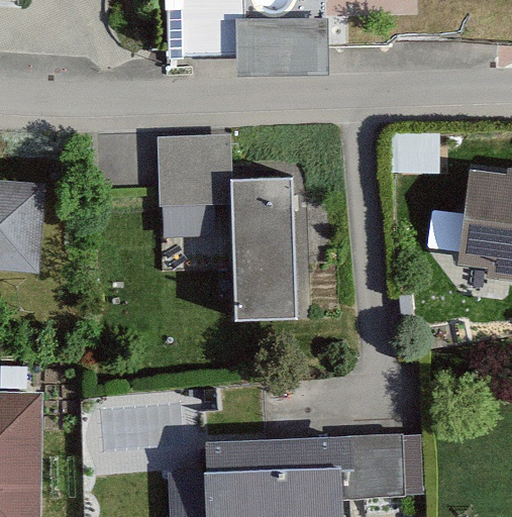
[(232,19),(231,0),(164,0),(166,57),(233,56),(232,19)]
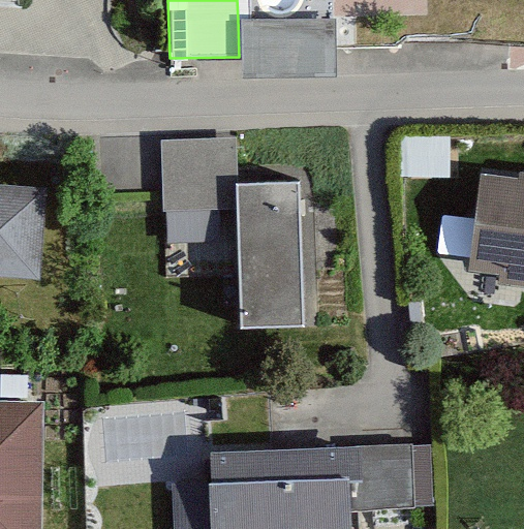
[(331,19),(238,20),(239,57),(239,72),(332,71),(331,19)]
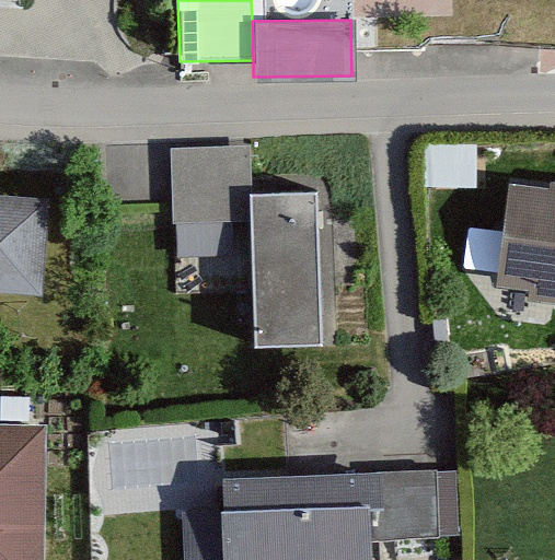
[(327,345),(321,191),(252,194),(250,151),(171,154),(174,228),(250,224),(255,348),(327,345)]
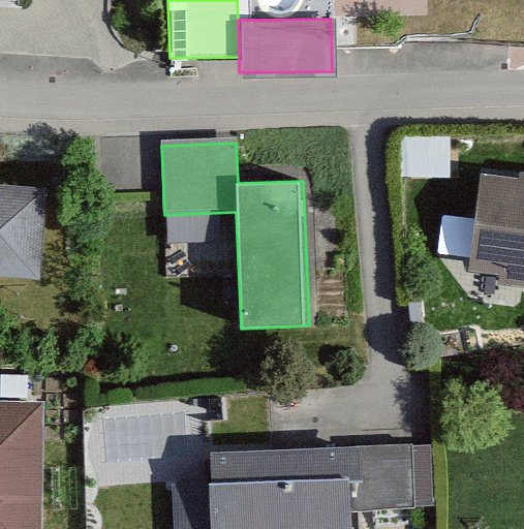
[(523,174),(518,174),(517,183),(479,178),(465,284),(523,290),(523,174)]
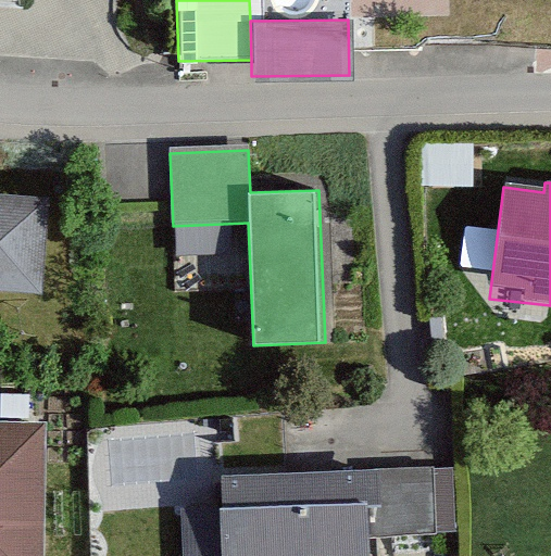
[(0,289),(40,293),(49,200),(0,196),(0,289)]
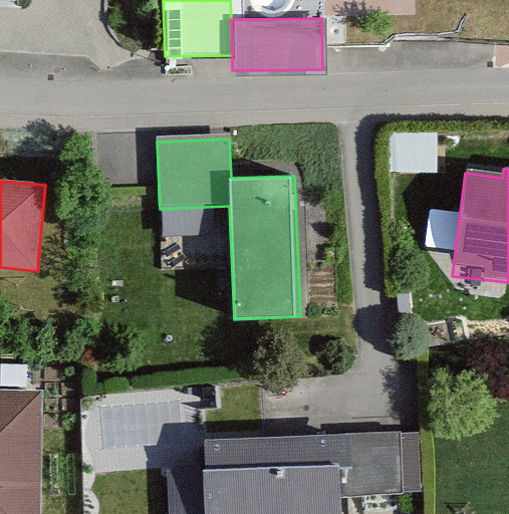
[(0,513),(38,513),(39,396),(0,395),(0,513)]
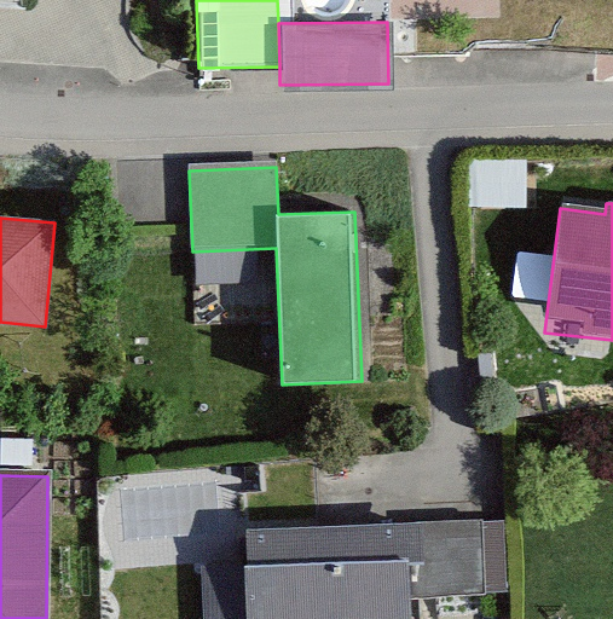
[(475,599),(474,526),(218,528),(218,572),(201,573),(201,618),(421,618),(421,599),(475,599)]
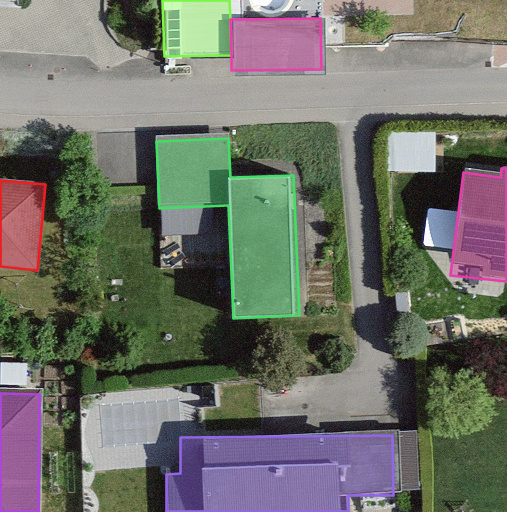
All buildings are outlined.
